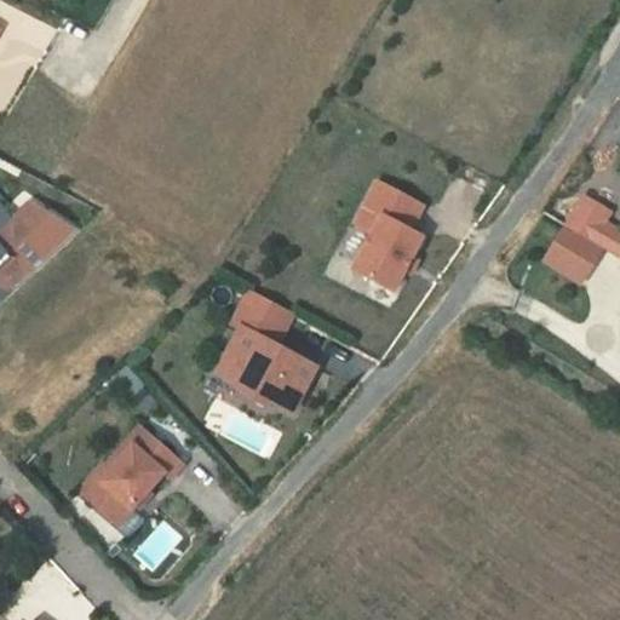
[(423,206),(378,183),(365,208),(377,214),(368,231),(373,234),(354,270),(394,291),(406,270),(412,258),(423,237),(409,230),(423,206)]
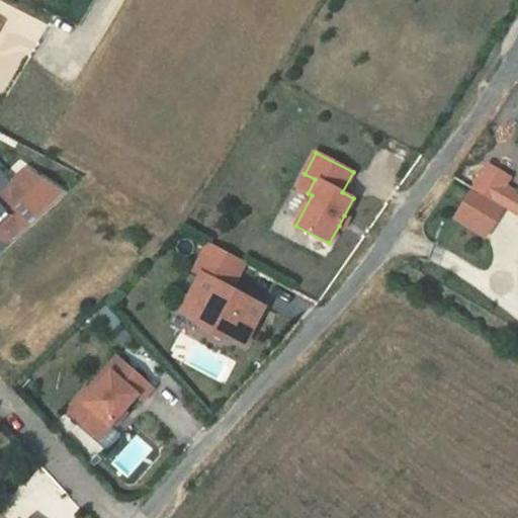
[(490,165),(475,189),(504,206),(515,213),(517,208),(517,193),(504,186),(509,177),(490,165)]
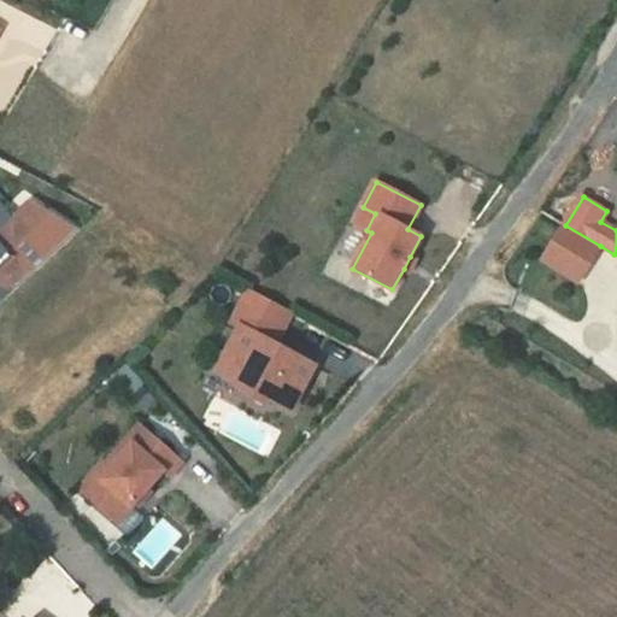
[(0,303),(78,230),(30,201),(13,217),(0,201),(0,303)]
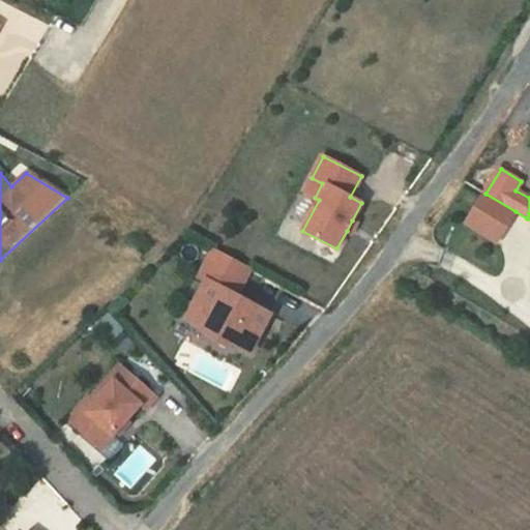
[(322,183),(312,178),(304,193),(315,198),(322,183)]
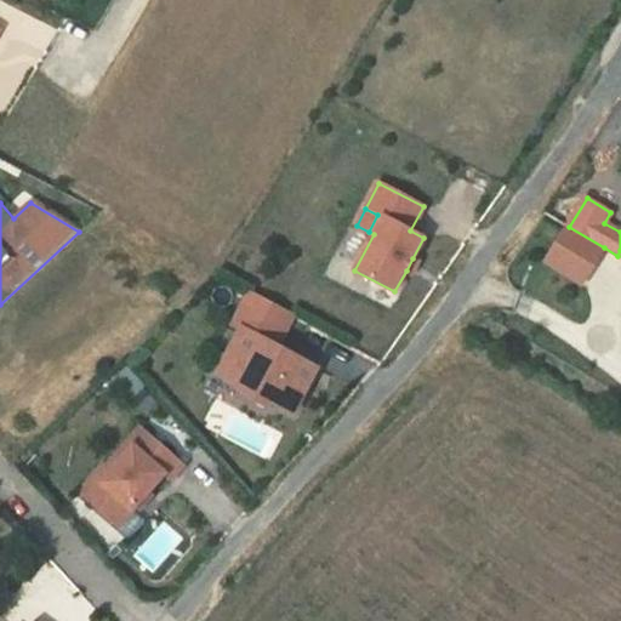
[(604,248),(569,227),(550,261),(584,281),(604,248)]
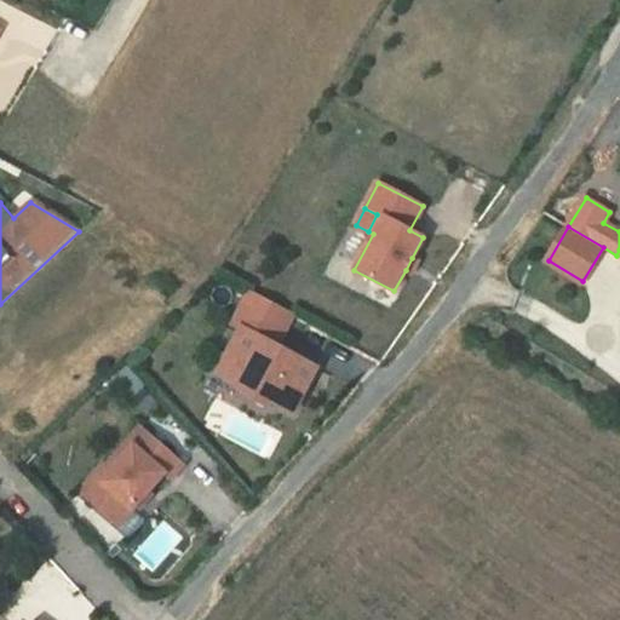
[(417,262),(412,258),(406,270),(412,273),(417,262)]
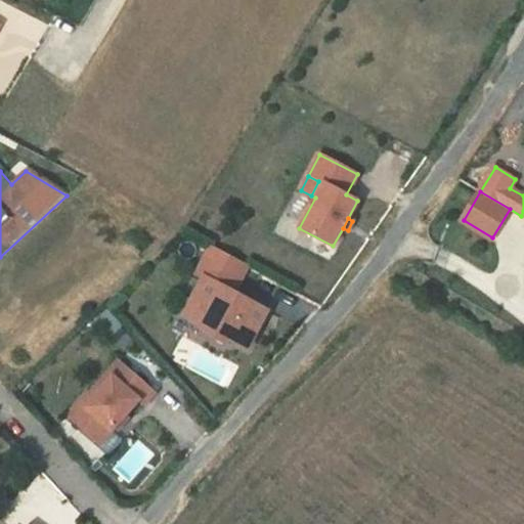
[(248,265),(212,246),(197,273),(204,277),(194,295),(205,300),(194,320),(208,328),(206,332),(226,343),(229,339),(248,348),(267,310),(233,293),(248,265)]
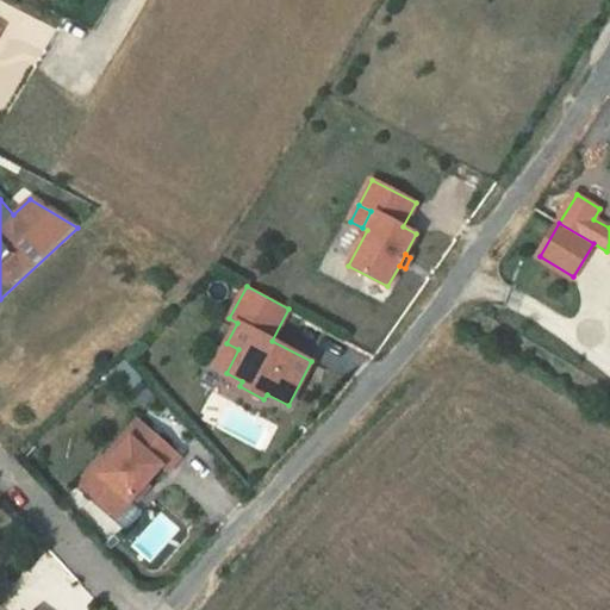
[(238,349),(226,343),(215,366),(226,373),(238,349)]
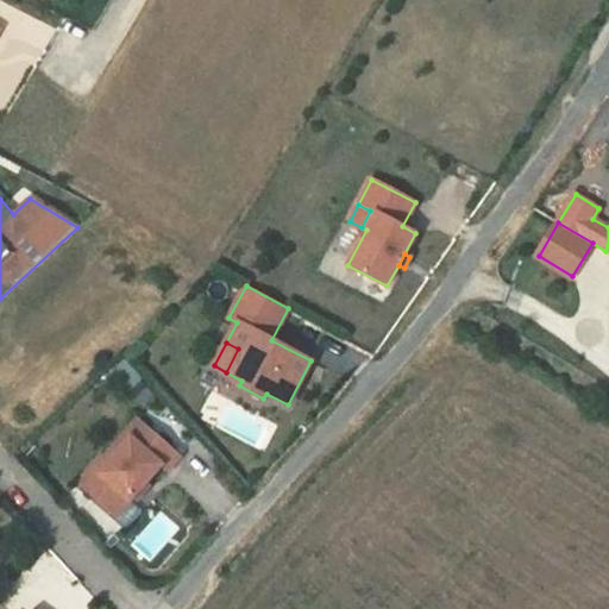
[(110,462),(86,489),(115,516),(161,465),(167,471),(180,456),(139,419),(105,458),(110,462)]
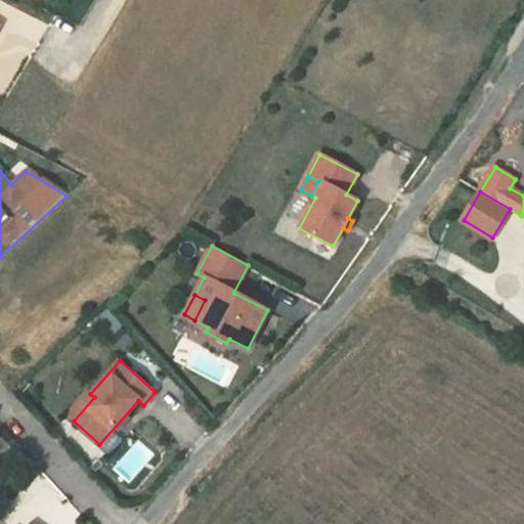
[(68,416),(74,421),(94,397),(90,394),(88,393),(68,416)]
